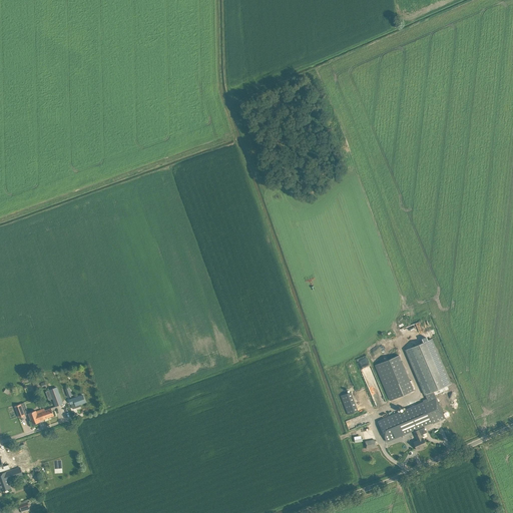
[(404,336),(418,331),(417,329),(422,327),(420,322),(401,329),(404,336)]
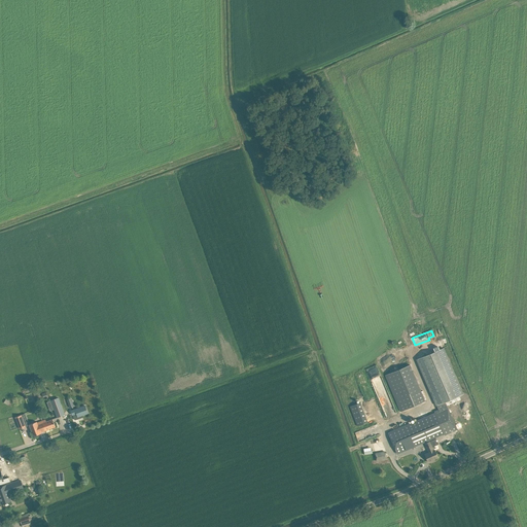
[(447,407),(445,401),(463,394),(444,348),(416,359),(435,406),(436,406),(438,410),(447,407)]
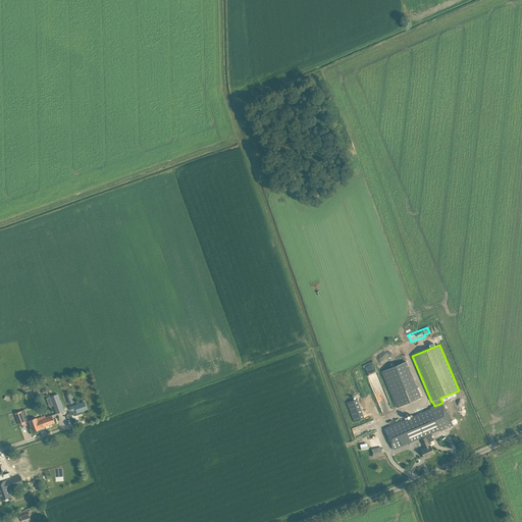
[(390,354),(376,359),(382,371),(397,408),(411,402),(421,398),(416,385),(406,390),(396,366),(390,354)]
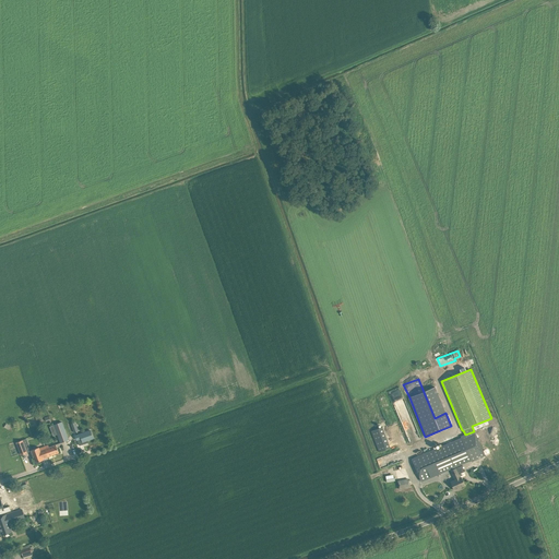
[(403,395),(400,387),(389,391),(392,400),(403,395)]
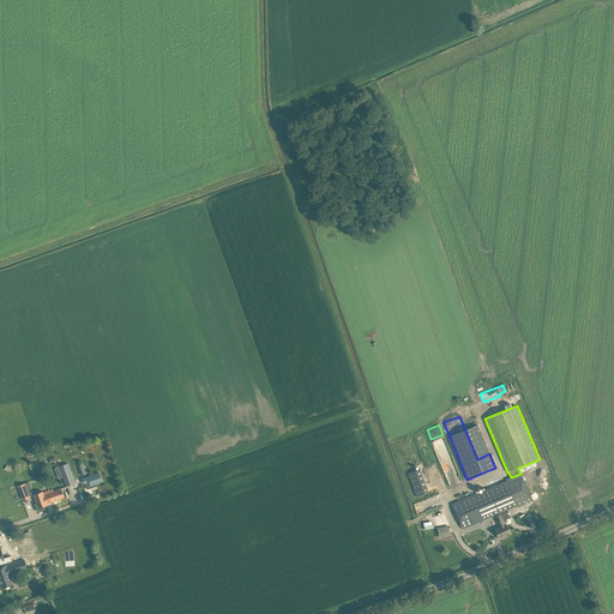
[(65,464),(59,467),(62,477),(67,487),(76,483),(70,469),(68,463),(65,464)]
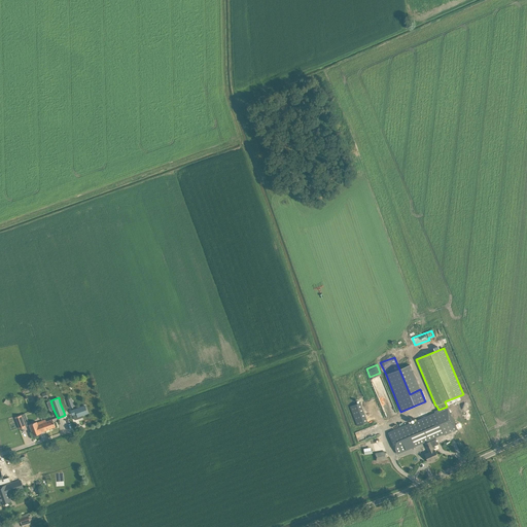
[(357,425),(367,422),(360,401),(350,406),(357,425)]
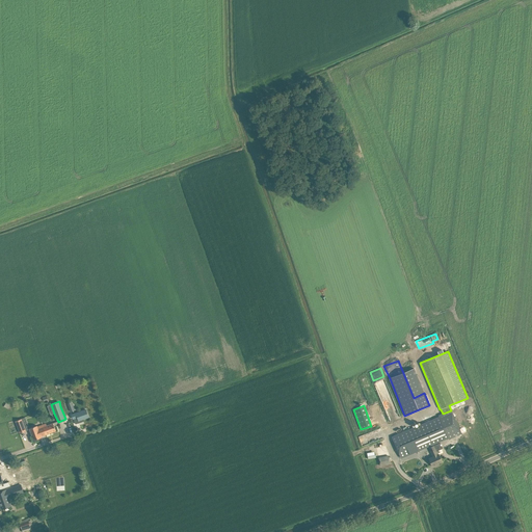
[(79,417),(81,420),(88,418),(85,409),(72,415),(73,419),(79,417)]
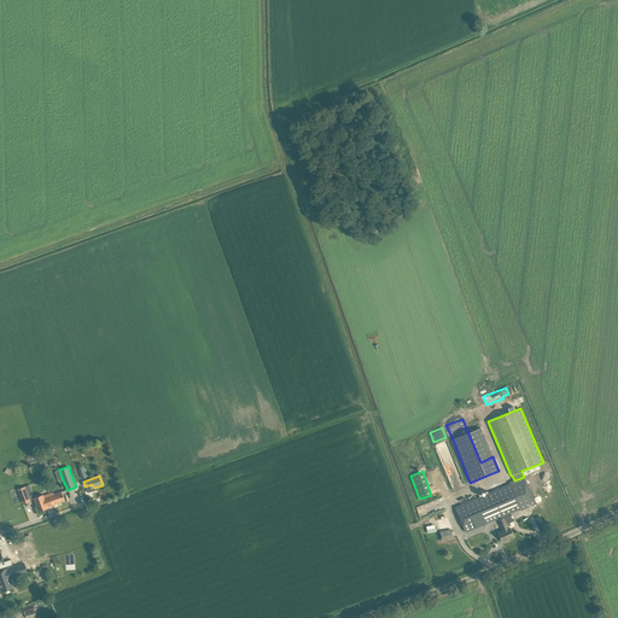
[(511,485),(456,508),(466,532),(520,508),(522,511),(536,503),(524,477),(514,481),(509,483),(511,485)]
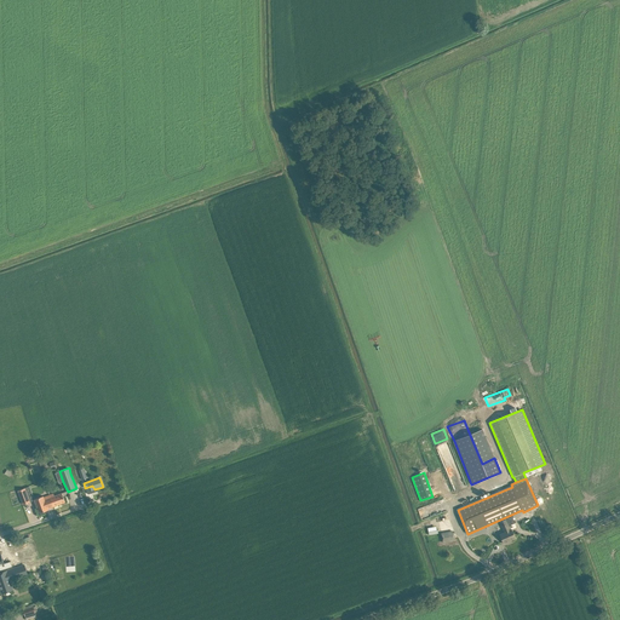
[(23,504),(30,501),(26,488),(18,491),(23,504)]
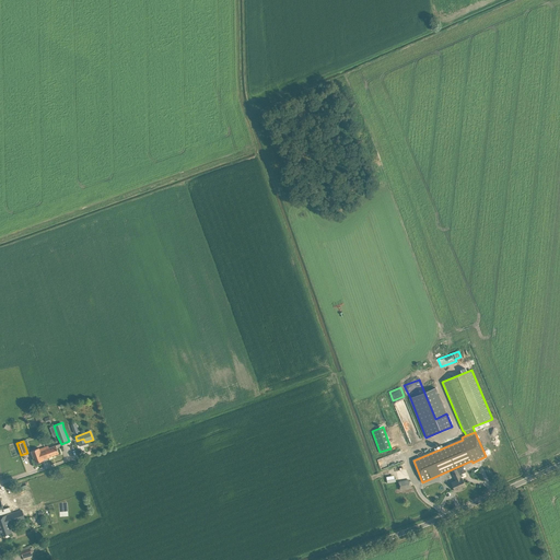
[(59,454),(56,445),(49,447),(48,445),(39,450),(39,448),(31,451),(35,464),(44,461),(43,459),(59,454)]
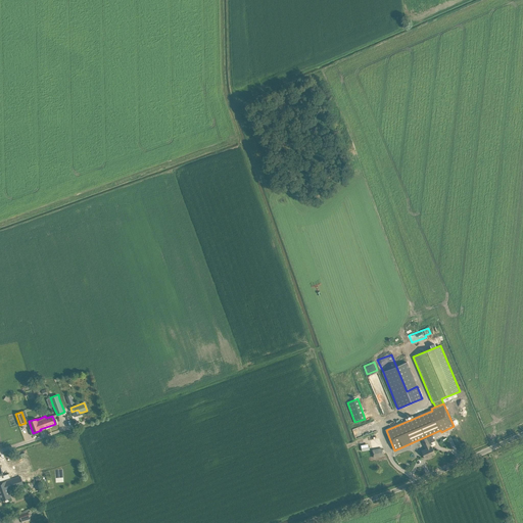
[(353,429),(357,436),(378,429),(376,422),(353,429)]
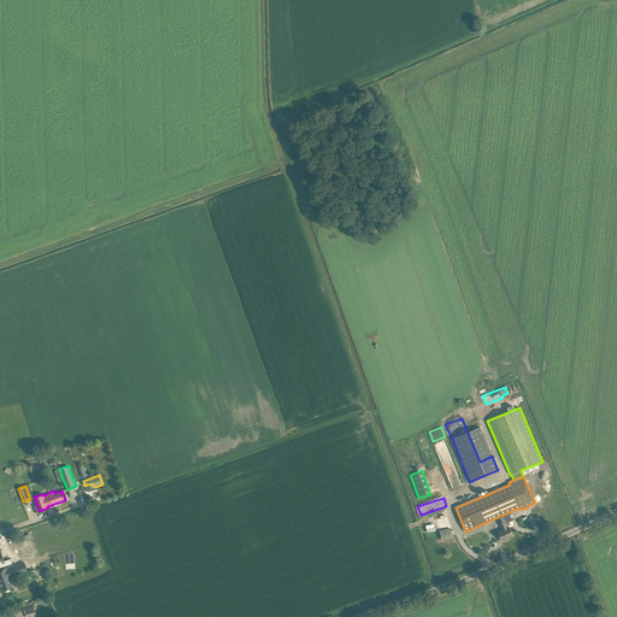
[(507,528),(506,523),(512,521),(510,513),(503,517),(498,519),(503,530),(498,532),(501,541),(506,539),(512,535),(509,527),(507,528)]
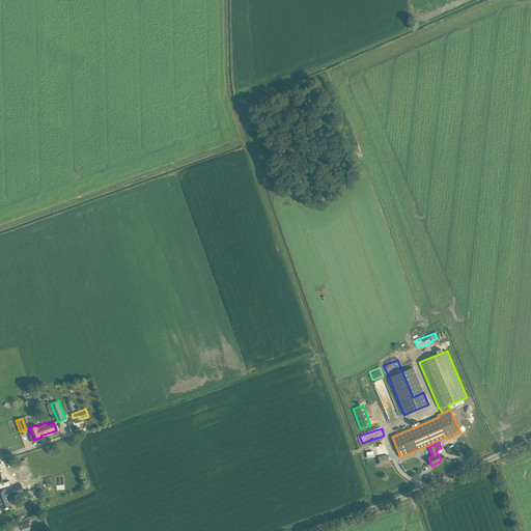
[(379,464),(389,464),(389,454),(378,455),(379,464)]
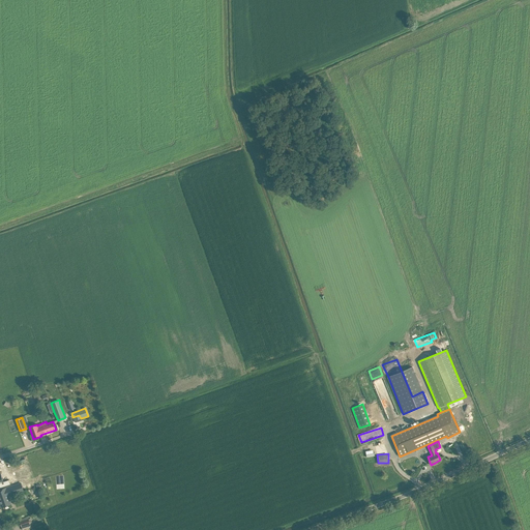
[(0,474),(0,473),(0,488),(10,484),(9,479),(3,481),(0,474)]
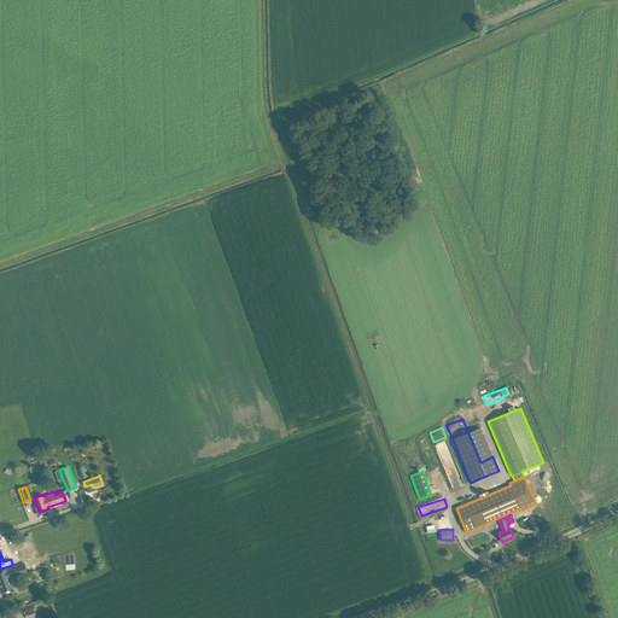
[(15,566),(11,567),(0,570),(0,584),(3,592),(6,590),(7,593),(11,592),(10,589),(12,588),(9,577),(17,575),(15,566)]
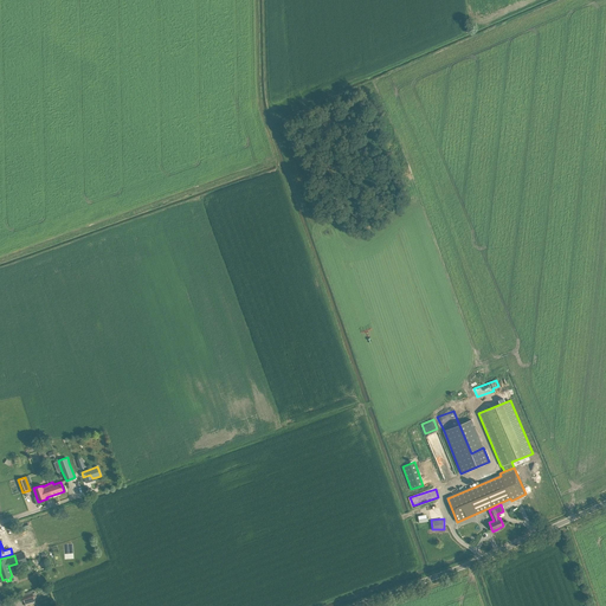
[(26,605),(36,603),(34,599),(37,598),(36,593),(23,598),(26,605)]
